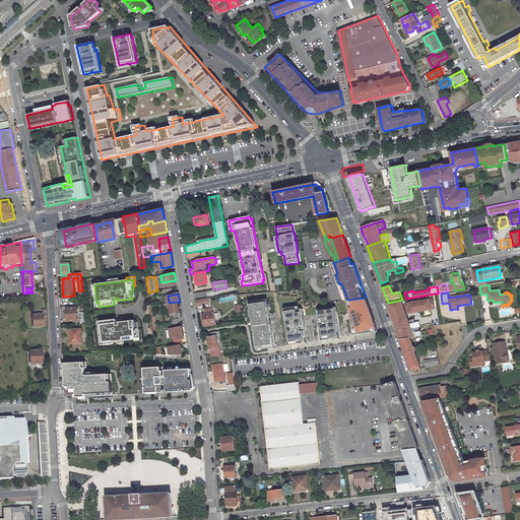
[(246,295),(238,295),(240,305),(241,311),(249,310),(246,295)]
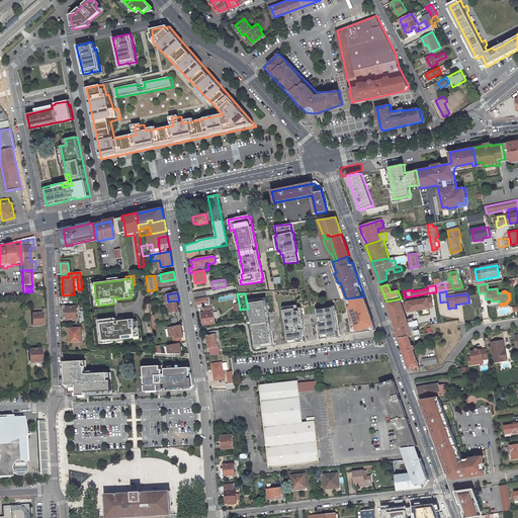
[(364,296),(347,298),(349,313),(369,311),(364,296)]
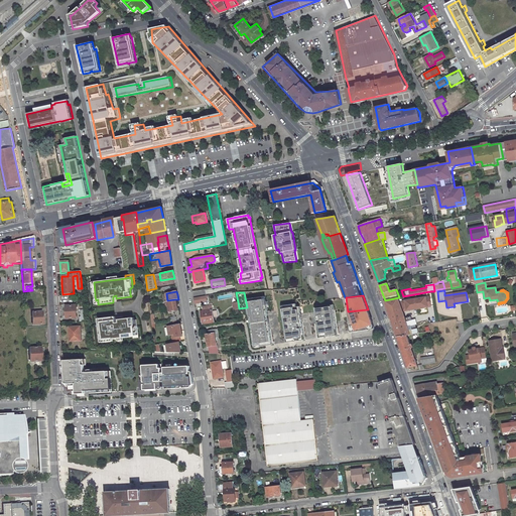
[(247,303),(254,348),(272,345),(268,317),(265,296),(248,299),(249,303),(247,303)]
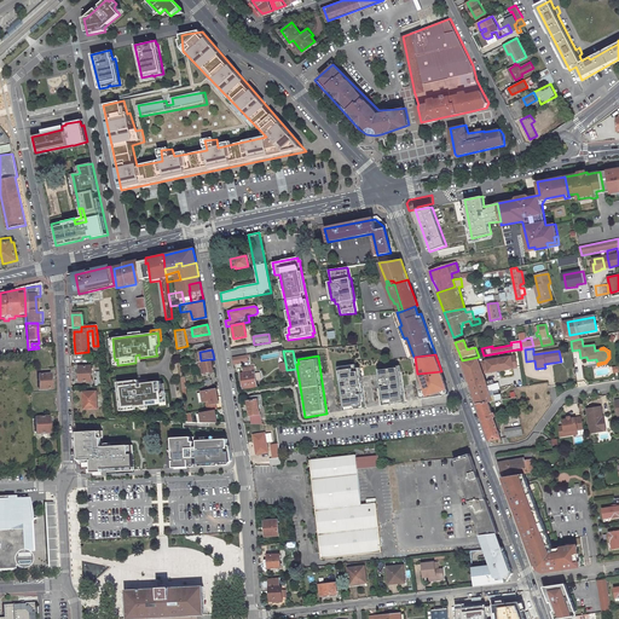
[(480,363),(479,357),(462,360),(476,404),(489,401),(492,401),(489,392),(501,388),(498,382),(487,385),(484,374),(480,363)]
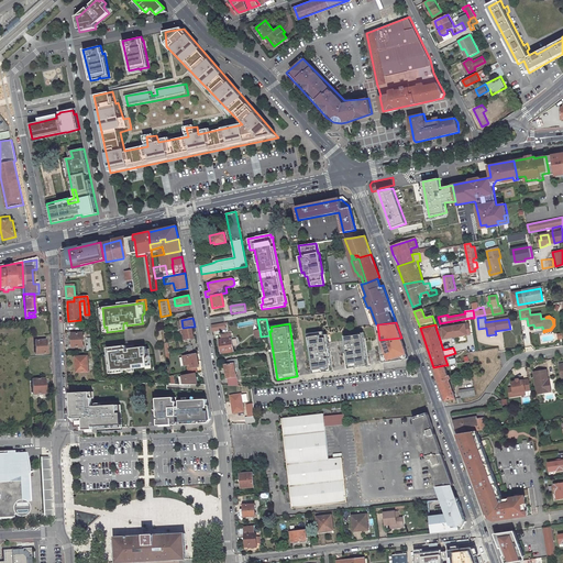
[(468,324),(454,327),(456,338),(462,337),(462,334),(464,334),(464,337),(470,335),(468,324)]
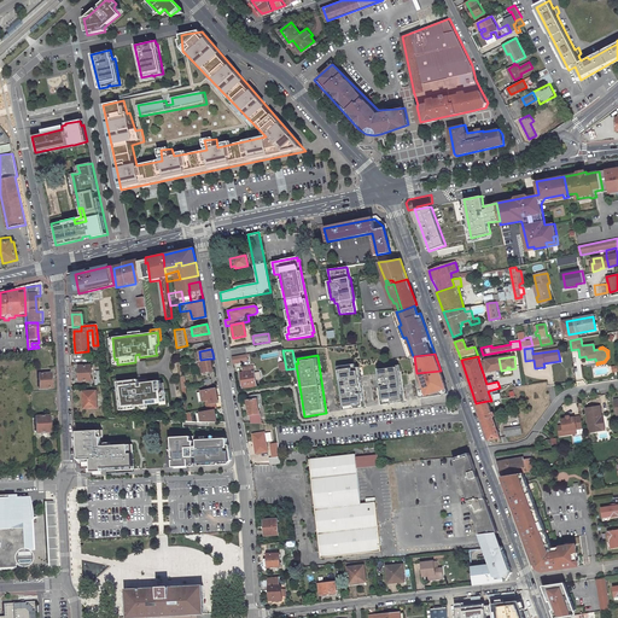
[(210,359),(200,360),(203,373),(204,372),(204,373),(213,372),(211,366),(210,359)]
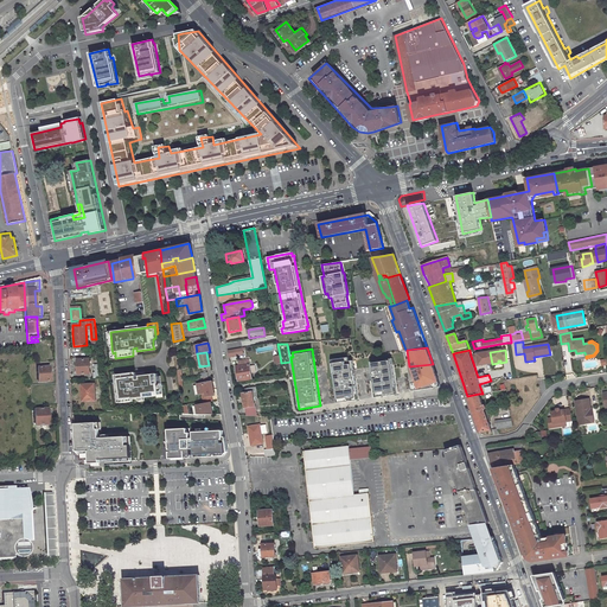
[(492,364),(490,352),(471,356),(474,366),(481,365),(480,364),(483,363),(484,365),(492,364)]
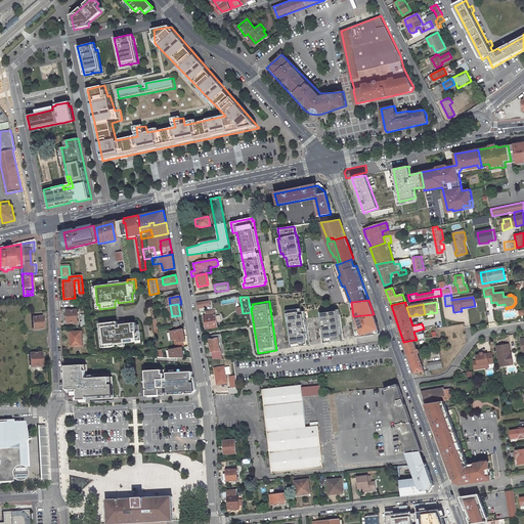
[(287,316),(291,348),(309,345),(306,325),(304,311),(301,311),(300,308),(288,310),(289,316),(287,316)]
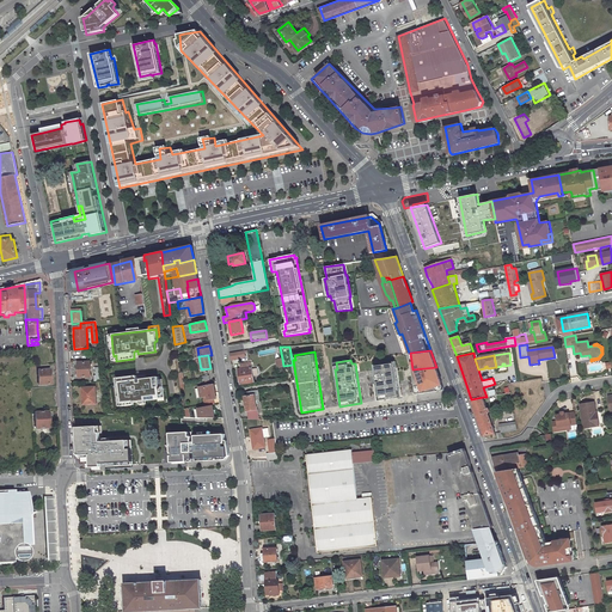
[(90,362),(78,363),(78,371),(79,378),(91,378),(90,362)]
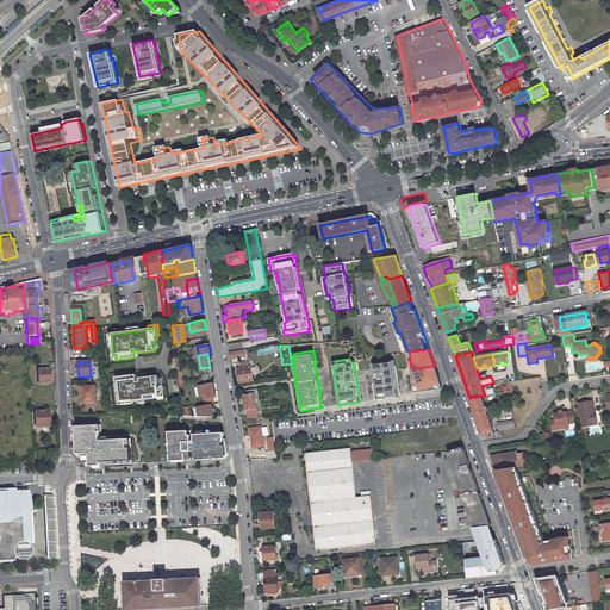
[(249,361),(238,362),(240,368),(237,368),(240,383),(253,381),(249,361)]
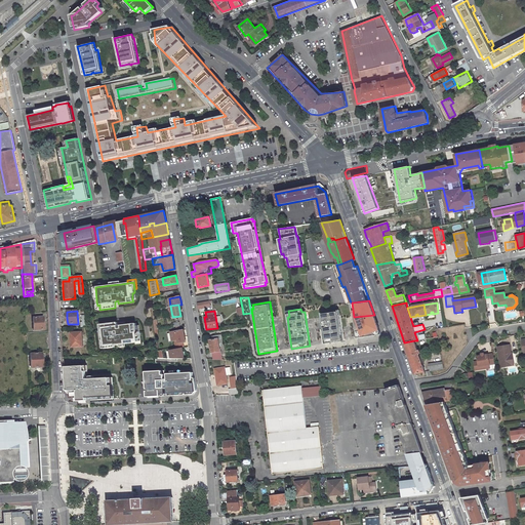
[(322,326),(324,344),(344,340),(339,315),(337,315),(336,311),(322,313),(323,317),(321,317),(322,326)]
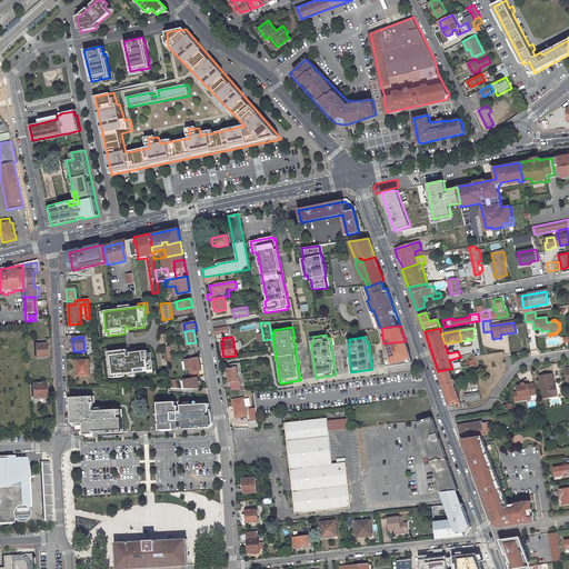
[(406,341),(383,343),(387,367),(412,362),(406,341)]
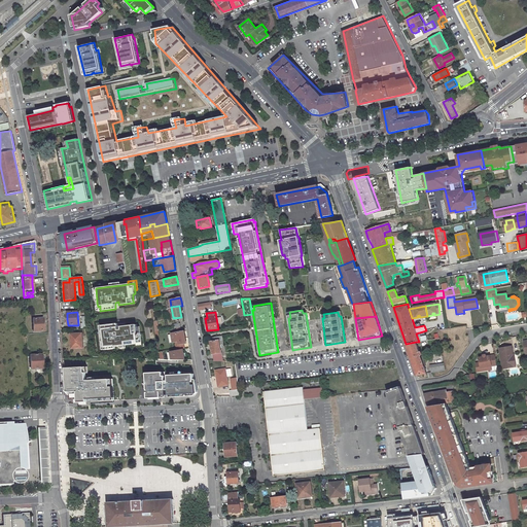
[(42,320),(33,320),(33,332),(43,331),(42,326),(42,320)]
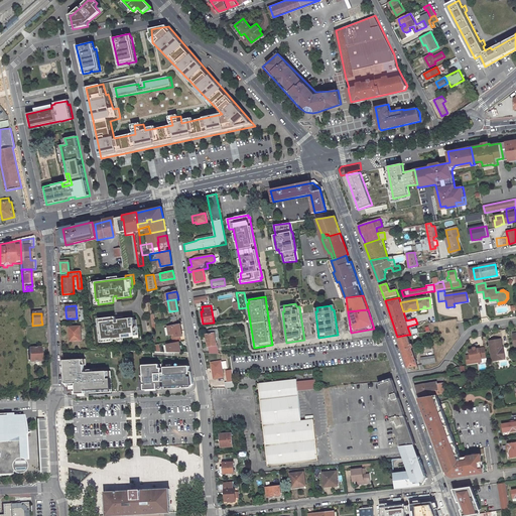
[(116,321),(115,316),(102,318),(100,319),(101,325),(99,325),(101,341),(106,340),(112,339),(112,340),(118,339),(122,339),(132,338),(132,337),(132,334),(138,333),(137,327),(134,327),(134,320),(133,318),(124,319),(121,320),(119,320),(119,321),(119,324),(116,324),(116,321)]
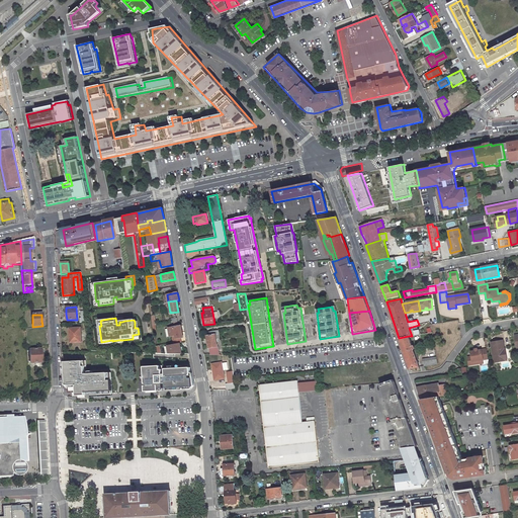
[(181,342),(180,338),(183,337),(182,331),(181,326),(165,329),(166,337),(172,336),(173,344),(181,342)]
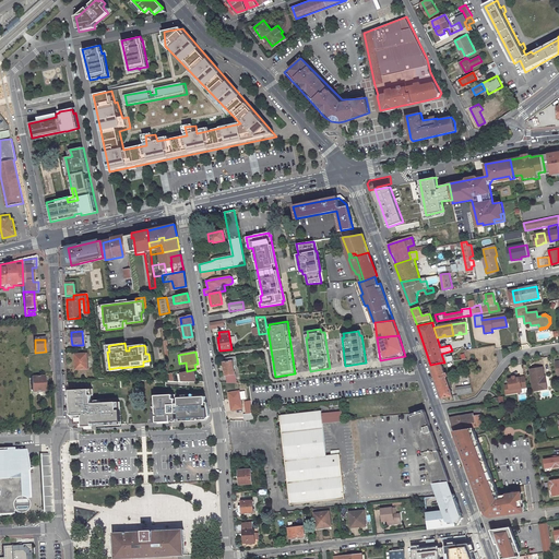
[(87,355),(73,355),(73,360),(74,366),(75,366),(75,370),(87,370),(87,355)]
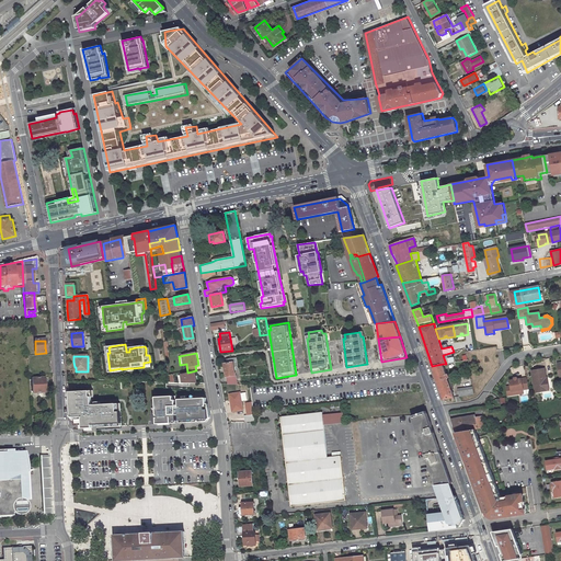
[(236,375),(235,370),(236,369),(236,366),(238,366),(236,357),(225,359),(226,363),(224,364),(227,380),(227,385),(239,385),(239,381),(236,380),(236,379),(230,379),(230,376),(236,375)]
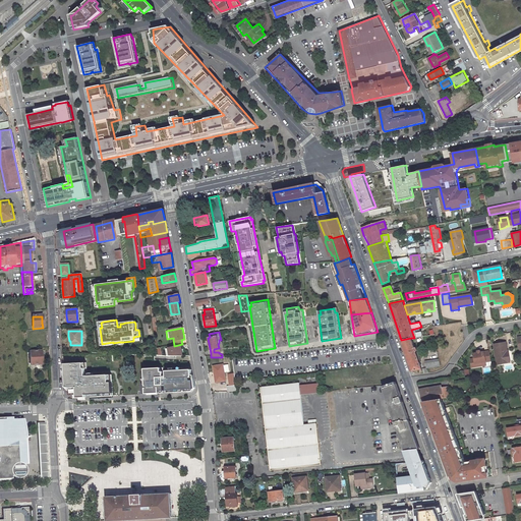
[(411,338),(401,340),(412,370),(422,369),(415,351),(417,350),(416,347),(414,348),(411,338)]
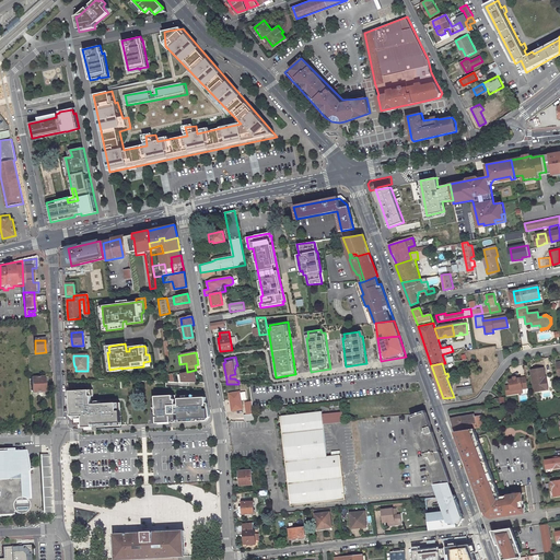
[(545,391),(543,378),(545,377),(544,369),(531,371),(534,392),(545,391)]
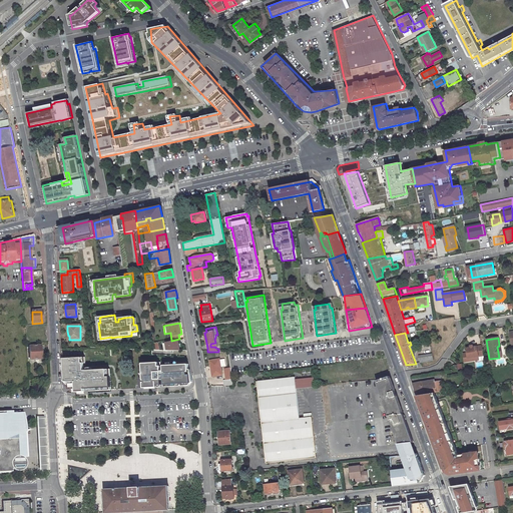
[(184,340),(166,344),(167,351),(185,351),(185,346),(184,340)]
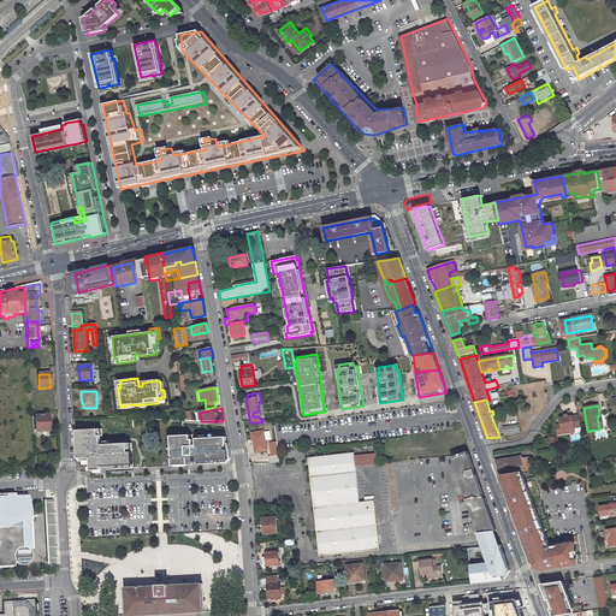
[(580,427),(579,415),(568,418),(564,418),(560,419),(561,424),(556,425),(557,434),(563,434),(562,430),(574,428),(580,427)]
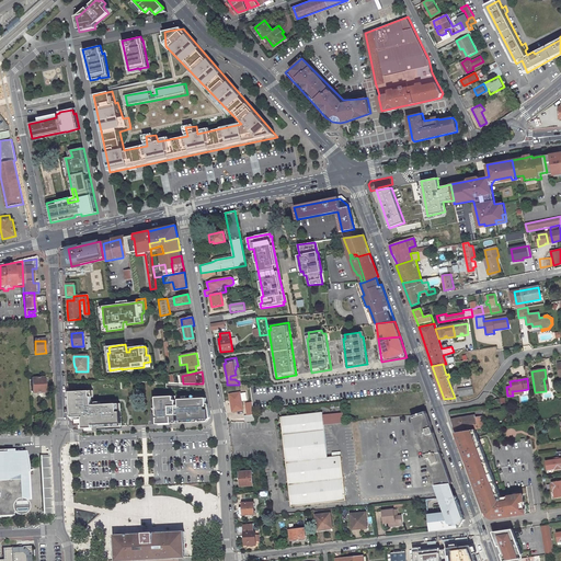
[(43,379),(32,380),(33,393),(44,392),(44,386),(43,379)]
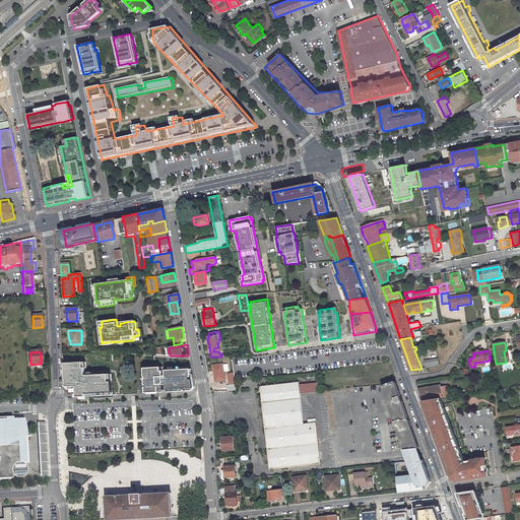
[(438,358),(423,361),(425,368),(440,365),(438,358)]
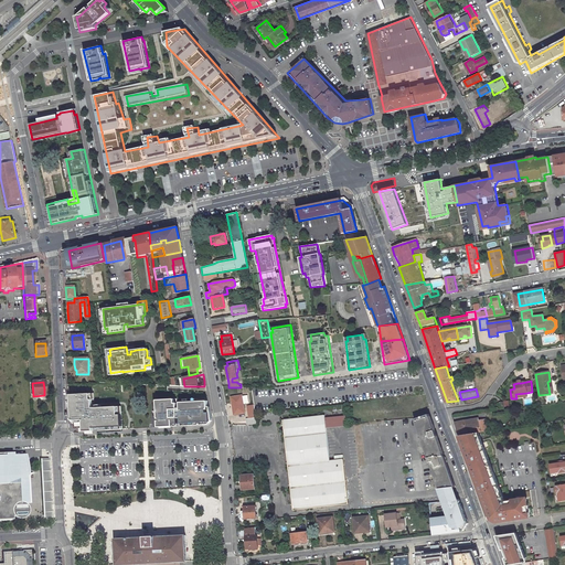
[(93,394),(68,395),(70,417),(74,422),(85,422),(85,433),(96,433),(96,428),(124,427),(121,406),(95,407),(93,394)]
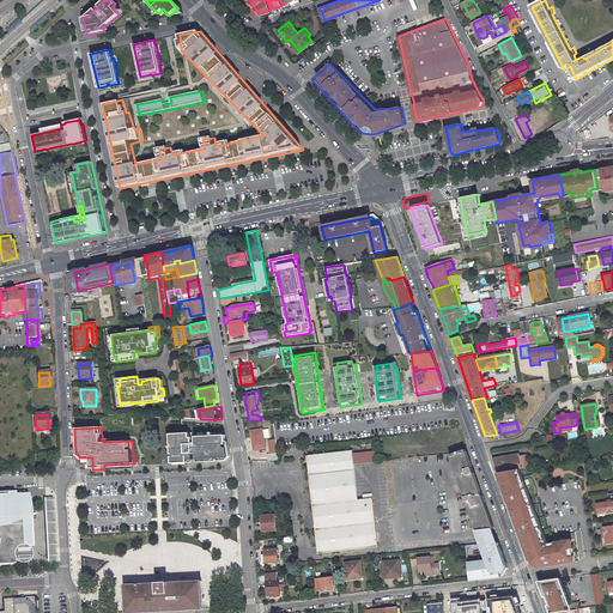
[(262,429),(253,431),(255,441),(253,442),(254,449),(266,448),(262,429)]
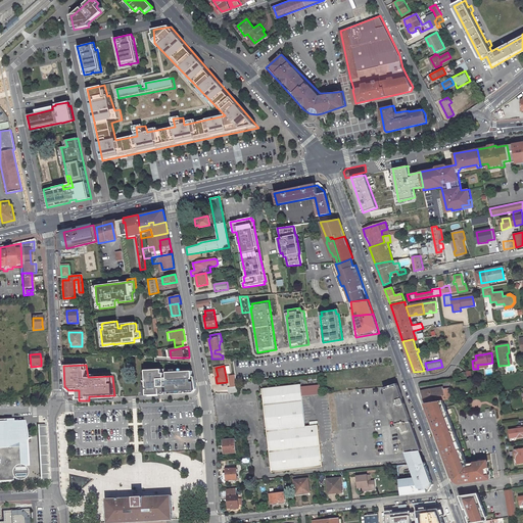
[(145,371),(147,395),(155,395),(164,394),(164,388),(168,387),(168,392),(173,391),(174,394),(183,393),(192,393),(196,389),(194,377),(192,377),(192,371),(163,374),(163,370),(145,371)]
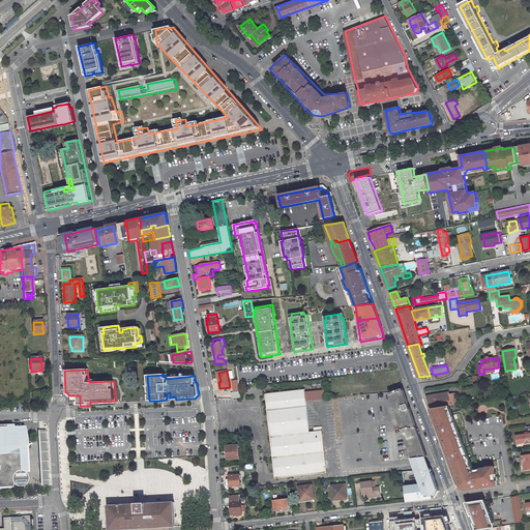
[(240,388),(235,388),(236,393),(232,393),(233,399),(242,399),(240,388)]
